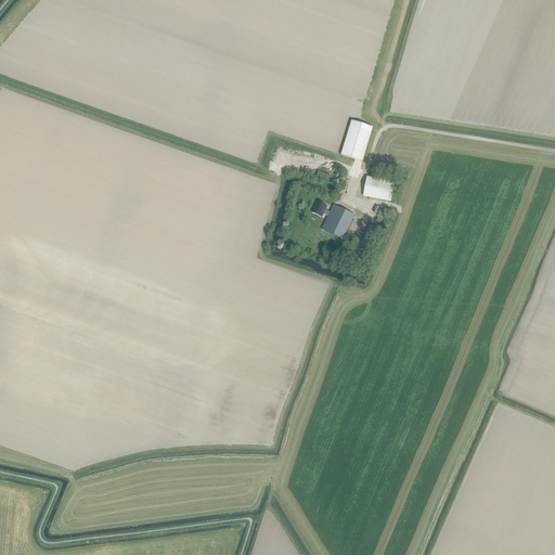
[(351,121),(340,155),(362,162),(373,128),(351,121)]
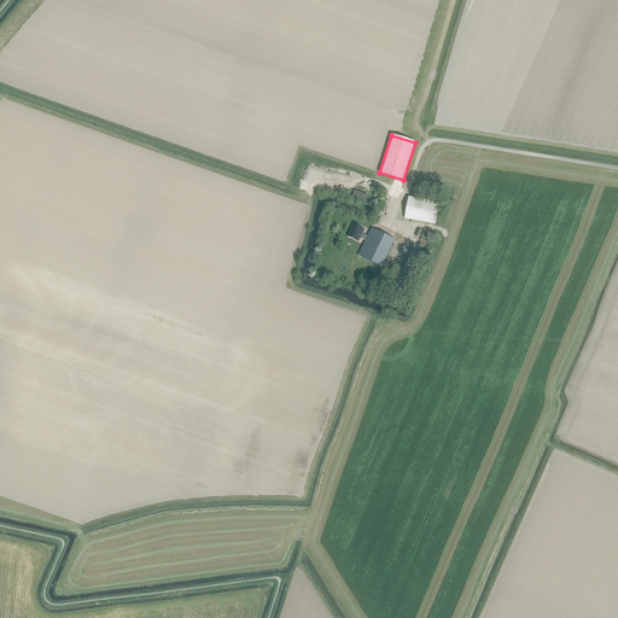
[(355,191),(354,198),(368,202),(371,194),(355,191)]
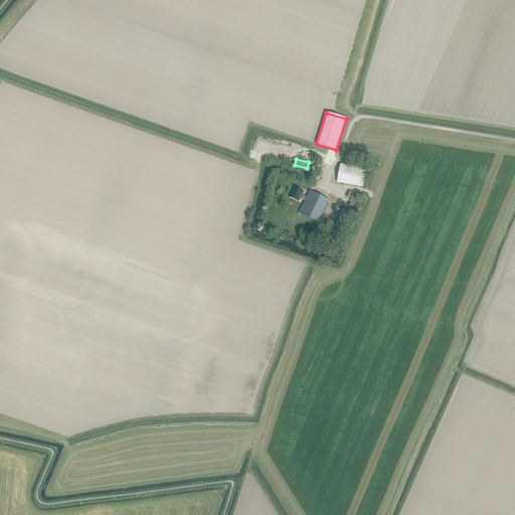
[(340,165),(337,182),(363,187),(366,169),(340,165)]
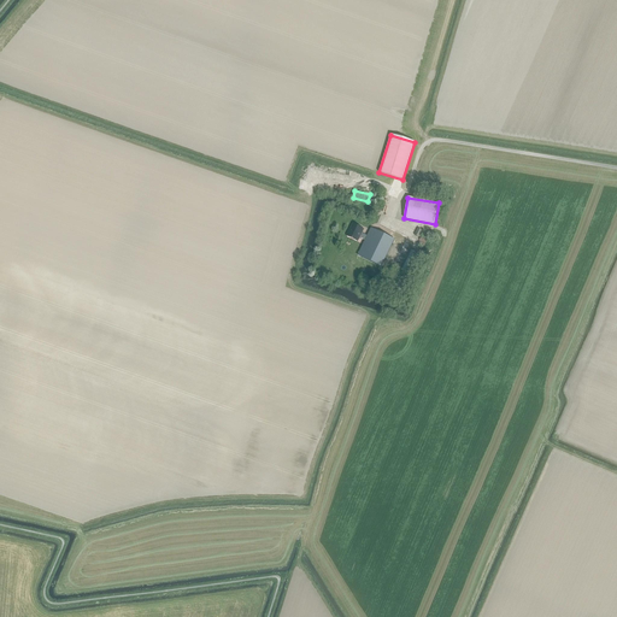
[(352,224),(346,236),(358,242),(359,238),(369,242),(362,258),(381,266),(394,239),(375,230),(370,238),(362,234),(363,229),(352,224)]
